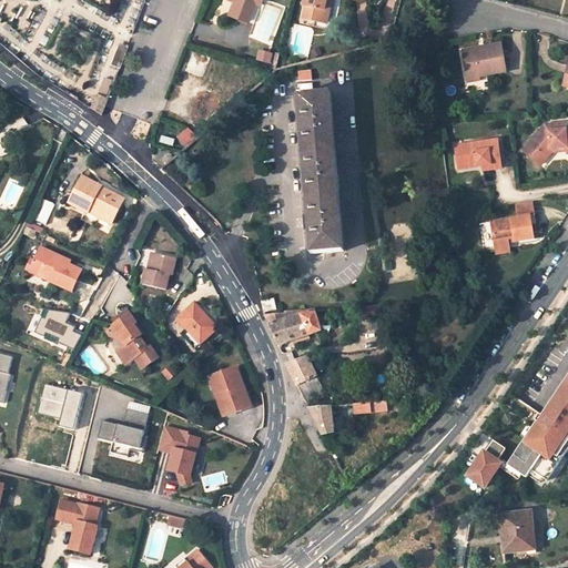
[(227,0),(222,0),(220,11),(227,13),(232,1),(227,0)]
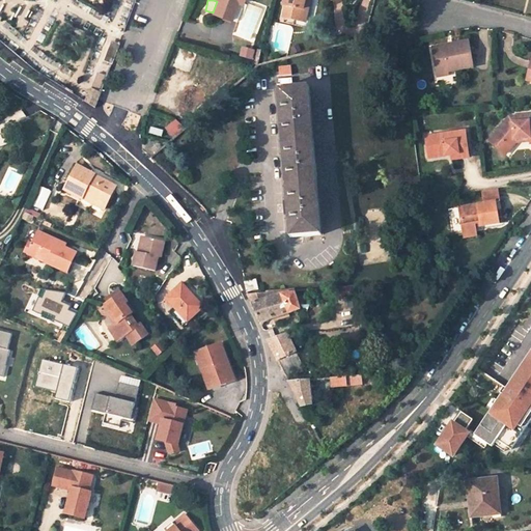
[(245,0),(219,0),(215,12),(233,20),(240,2),(244,3),(245,0)]
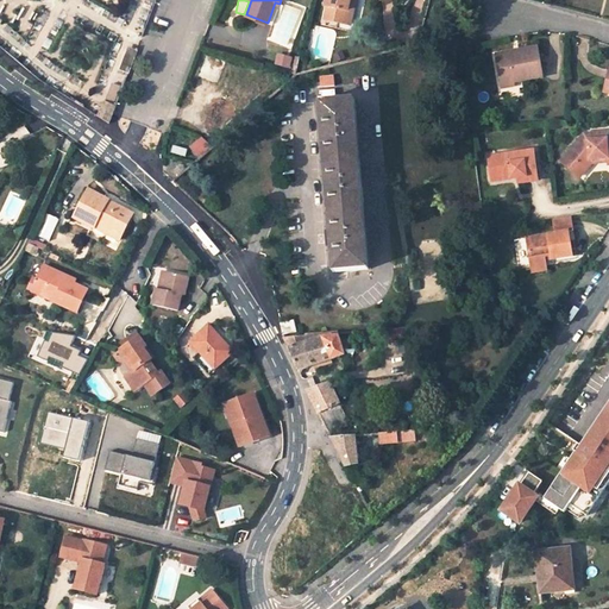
[(326,0),(325,5),(330,6),(326,18),(350,25),(352,11),(349,11),(351,0),(326,0)]
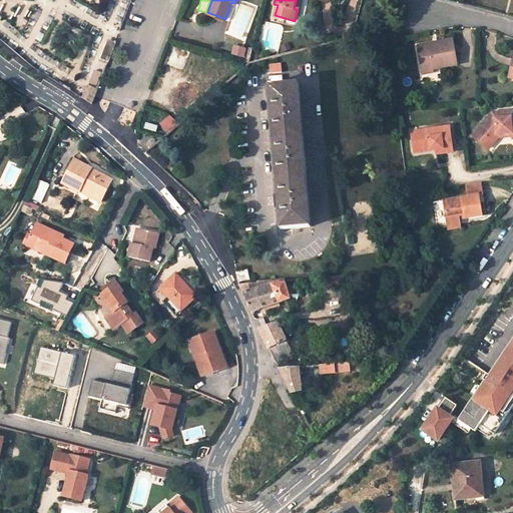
[(453,41),(418,47),(422,71),(433,69),(458,65),(453,41)]
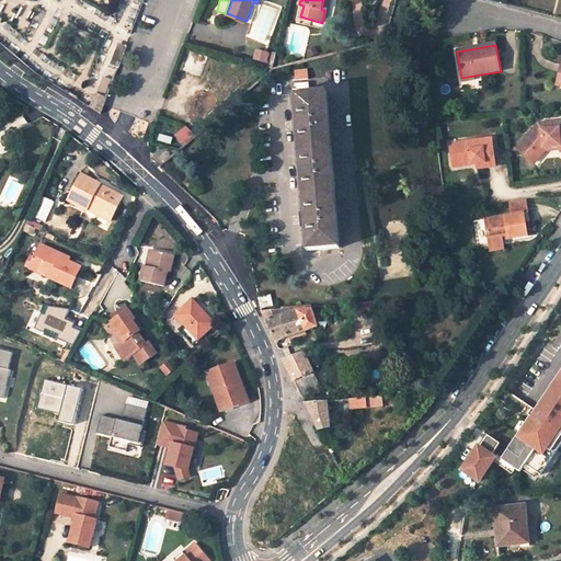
[(125,50),(117,47),(111,63),(118,66),(125,50)]
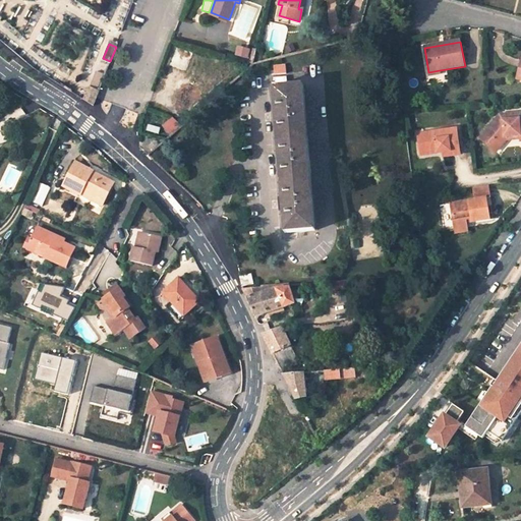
[(100,64),(92,88),(99,91),(108,67),(100,64)]
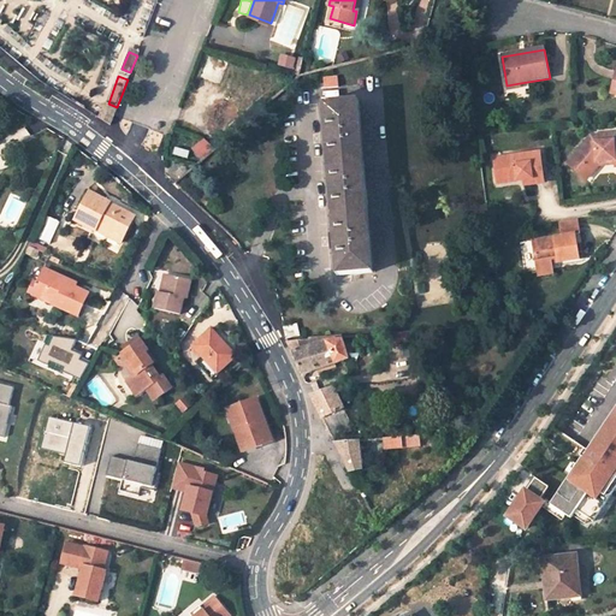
[(338,92),(324,93),(325,102),(323,102),(326,137),(330,189),(333,242),(337,276),(374,272),(360,100),(339,101),(338,92)]
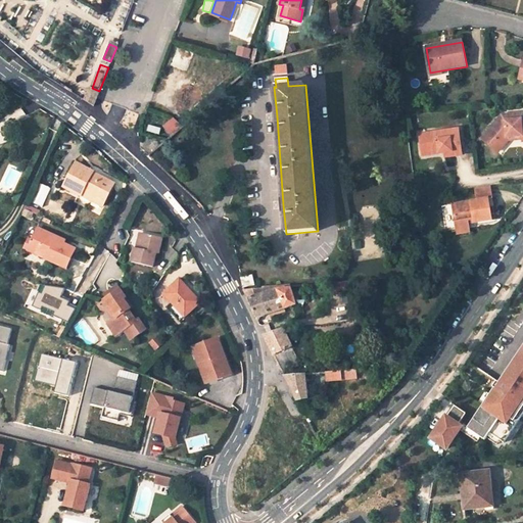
[(90,87),(85,100),(94,106),(97,98),(99,91),(92,88),(90,87)]
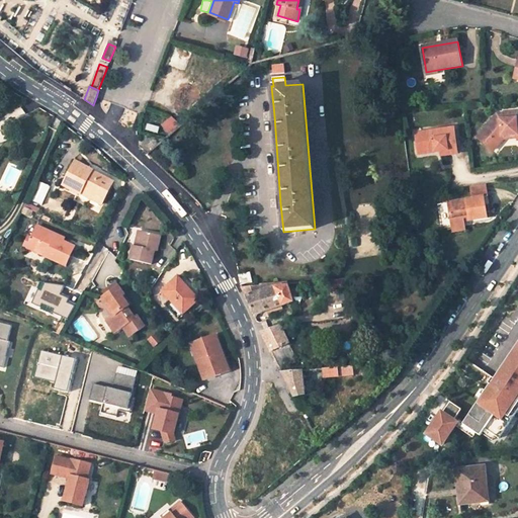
[(496,116),(478,139),(486,145),(490,140),(496,144),(502,136),(517,135),(517,116),(516,118),(506,119),(500,119),(496,116)]
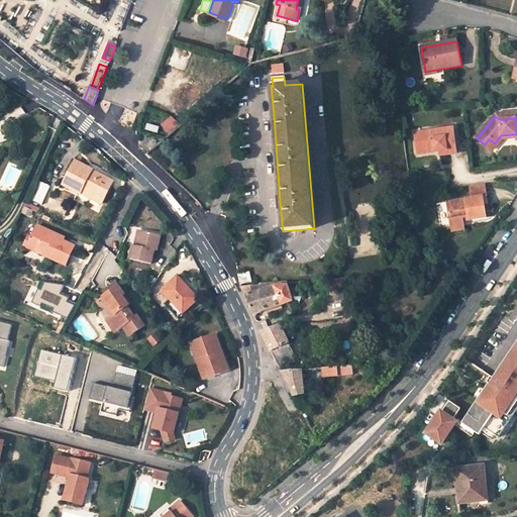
[(439,156),(456,153),(452,128),(414,133),(417,154),(439,150),(439,156)]
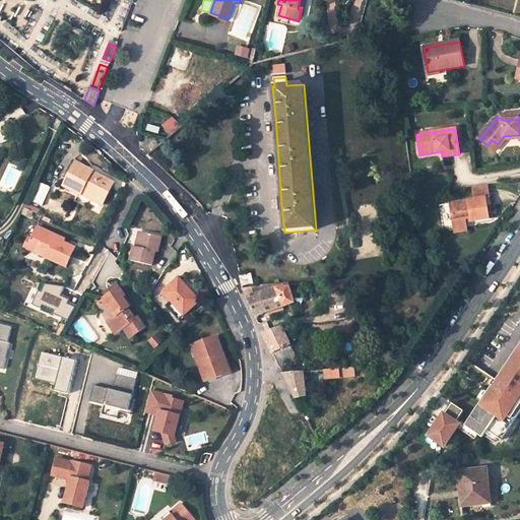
[(519,135),(504,136),(498,144),(493,149),(496,151),(506,139),(518,138),(519,139),(519,135)]
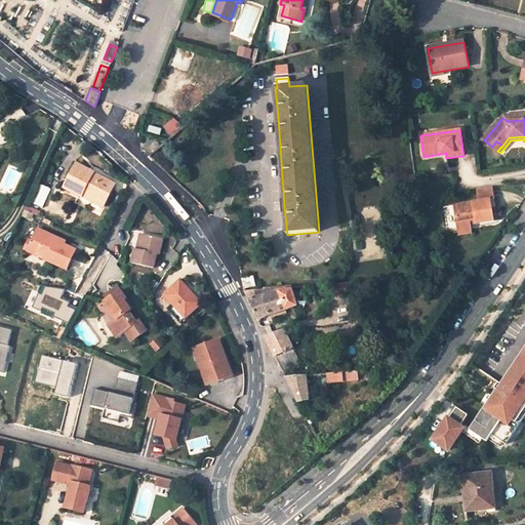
[(492,147),(497,151),(502,146),(496,142),(492,147)]
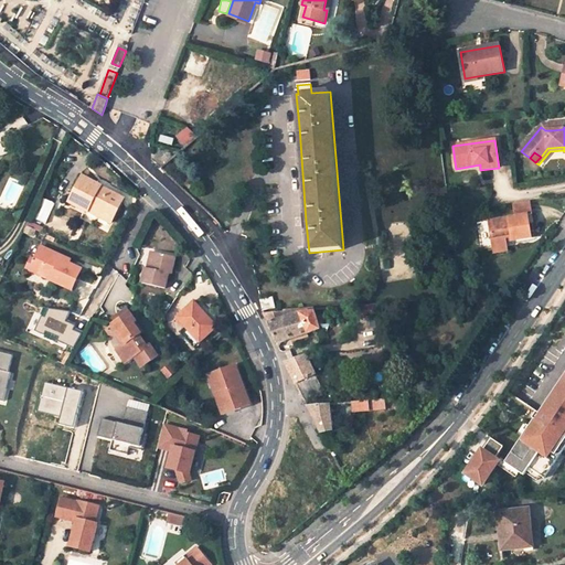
[(103,187),(83,177),(70,202),(89,212),(91,208),(114,220),(124,199),(108,191),(107,192),(102,189),(103,188),(103,187)]
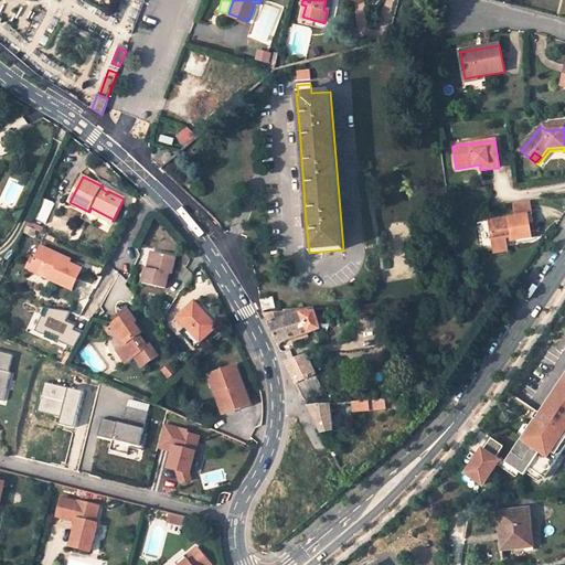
[(45,224),(54,203),(44,199),(35,220),(45,224)]
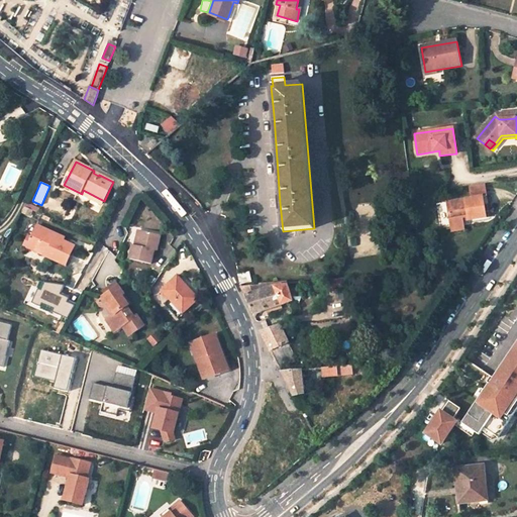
[(102,204),(104,201),(83,190),(82,194),(102,204)]
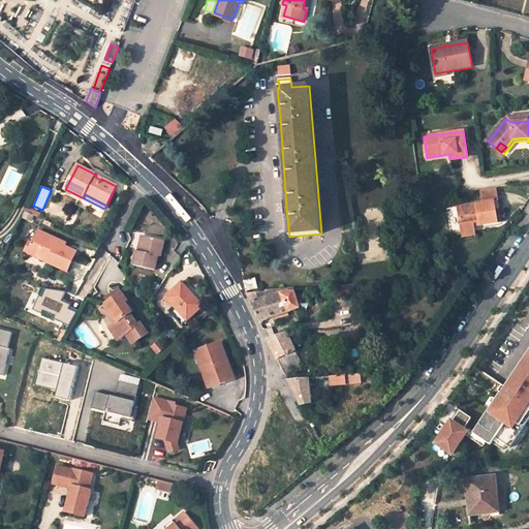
[(493,201),(458,208),(460,225),(478,222),(479,226),(497,223),(493,201)]
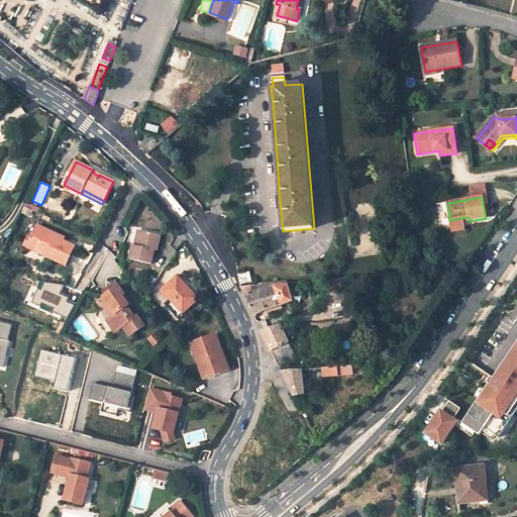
[(59,235),(38,225),(32,239),(38,242),(36,246),(48,252),(46,256),(66,266),(75,245),(64,240),(58,237),(59,235)]
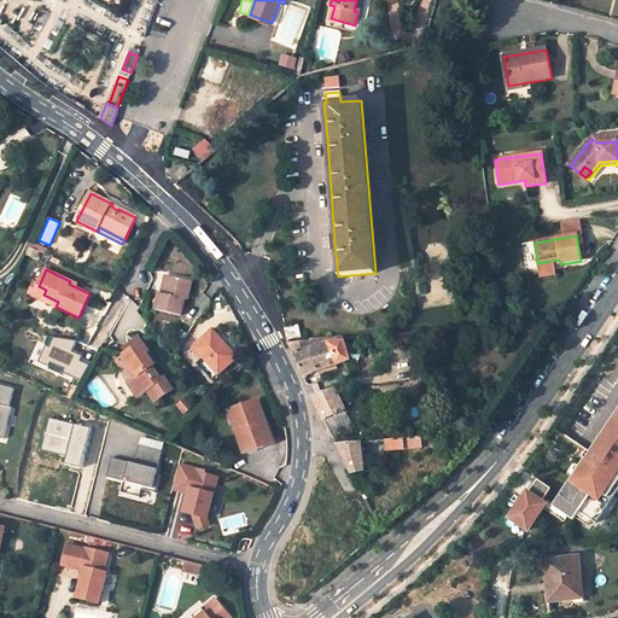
[(190,281),(169,275),(167,287),(164,295),(161,293),(158,292),(153,310),(179,315),(182,299),(186,301),(190,281)]
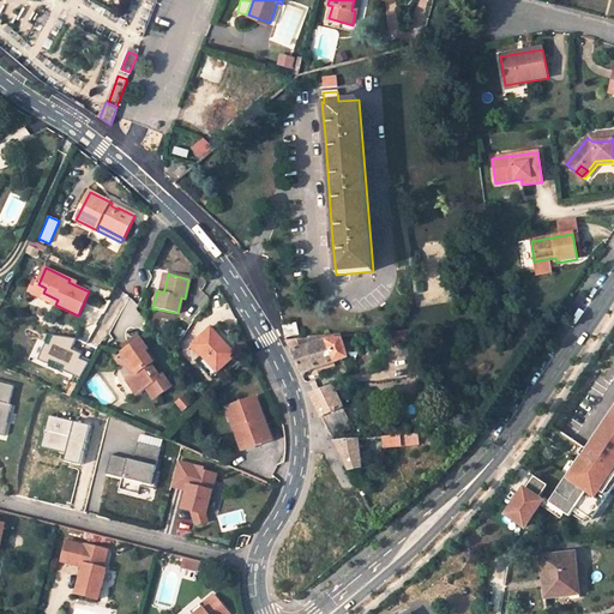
[(32,294),(41,298),(43,293),(46,288),(38,284),(32,294)]
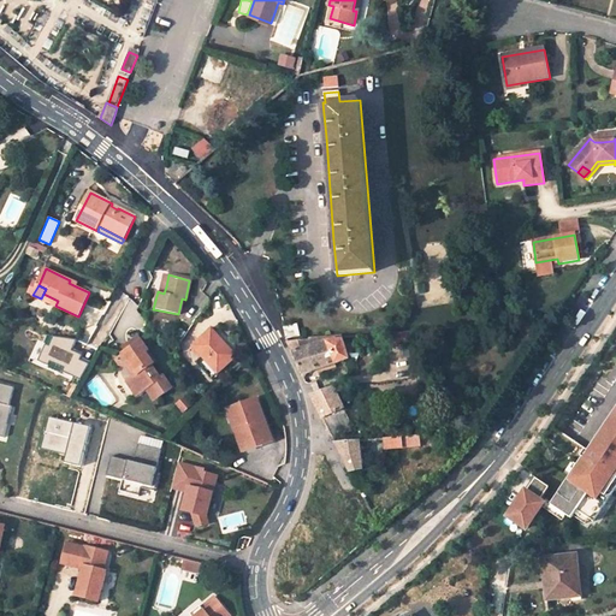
[(41,298),(55,306),(58,301),(43,294),(41,298)]
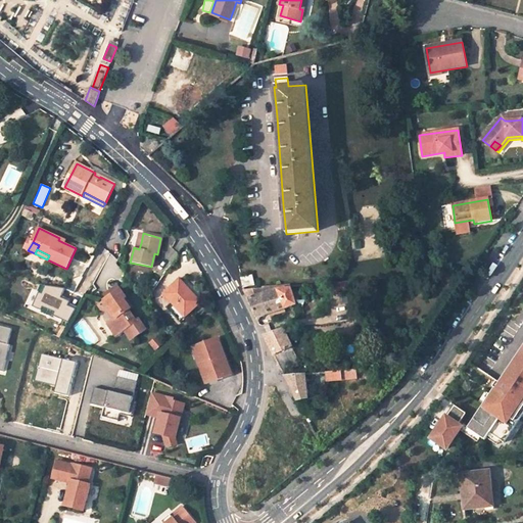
[(250,276),(240,278),(242,286),(252,284),(250,276)]
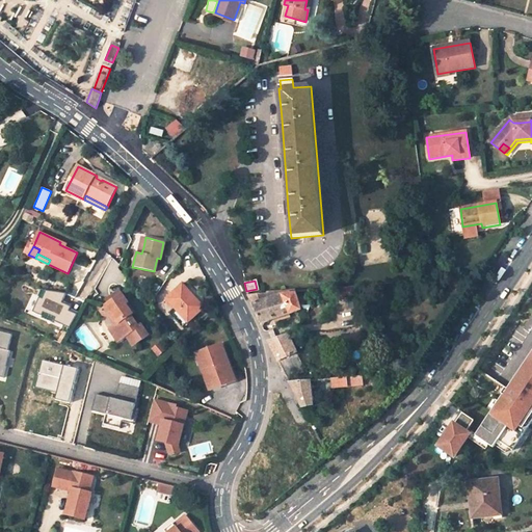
[(205,309),(184,285),(167,298),(188,322),(205,309)]
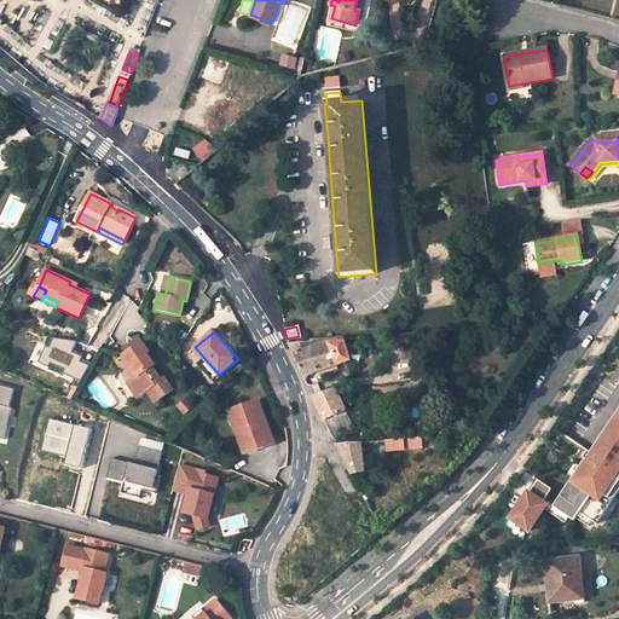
[(392,334),(393,345),(415,343),(414,331),(392,334)]
